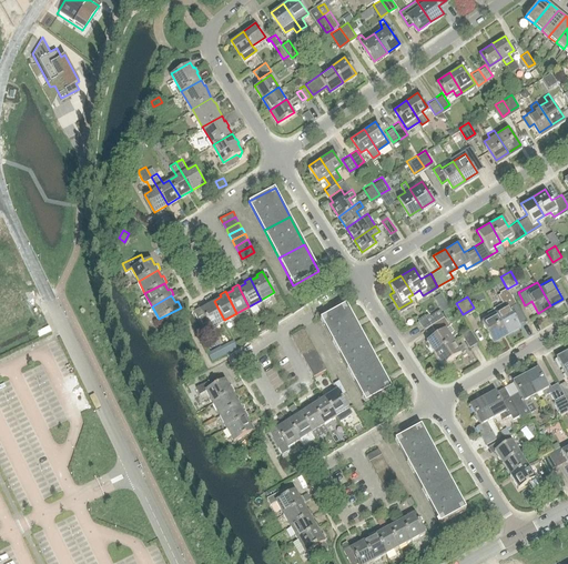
[(224,320),(214,301),(213,299),(206,302),(209,304),(201,308),(200,305),(194,309),(203,325),(209,322),(211,326),(224,320)]
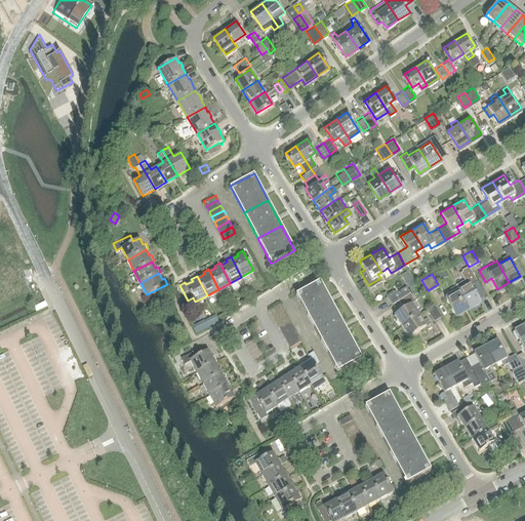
[(467,277),(454,284),(457,288),(468,307),(479,299),(469,281),(467,277)]
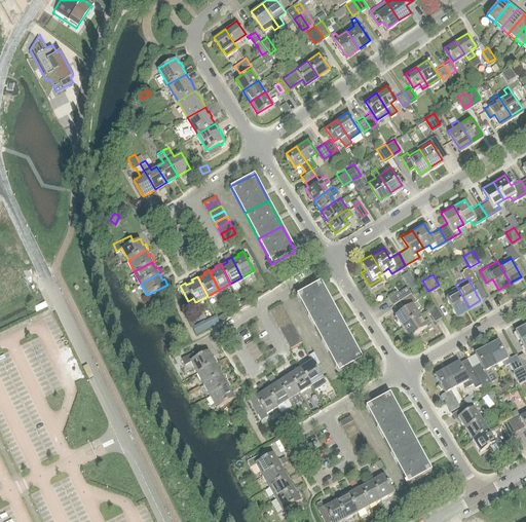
[(363,278),(359,282),(363,289),(367,286),(363,278)]
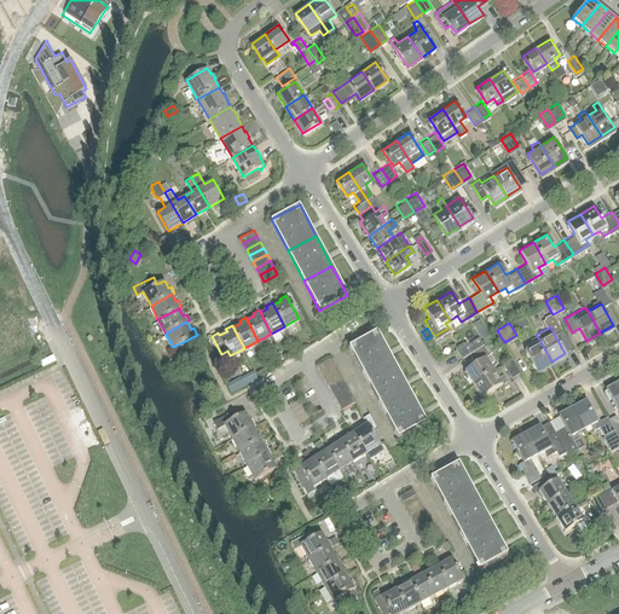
[(376,330),(348,346),(365,377),(393,361),(376,330)]
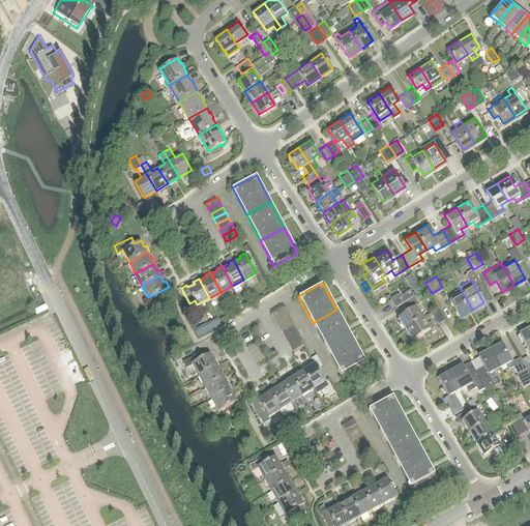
[(394,305),(402,301),(414,293),(410,287),(401,292),(399,290),(389,296),(394,305)]
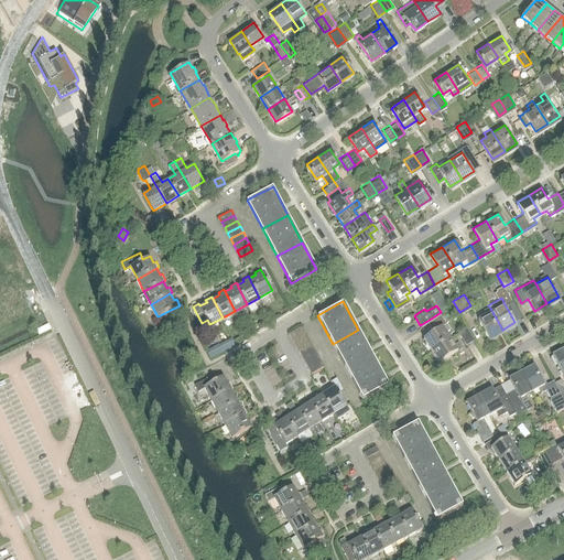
[(489,337),(502,330),(491,310),(488,305),(483,309),(486,313),(478,318),(489,337)]
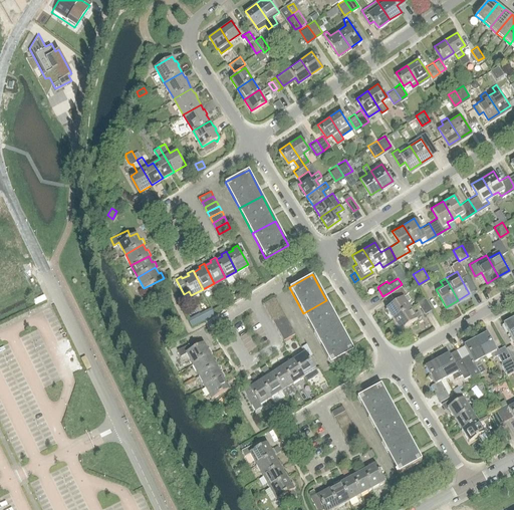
[(386,306),(393,317),(410,306),(406,301),(411,298),(402,284),(390,292),(395,300),(386,306)]
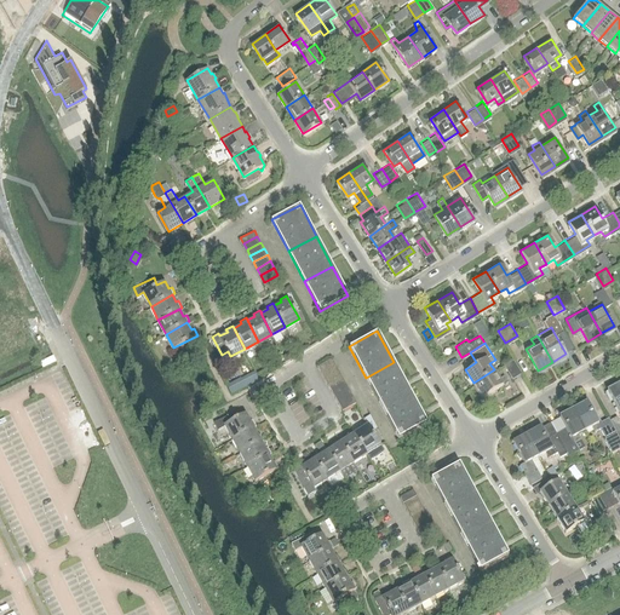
[(317,365),(321,371),(336,363),(332,356),(317,365)]
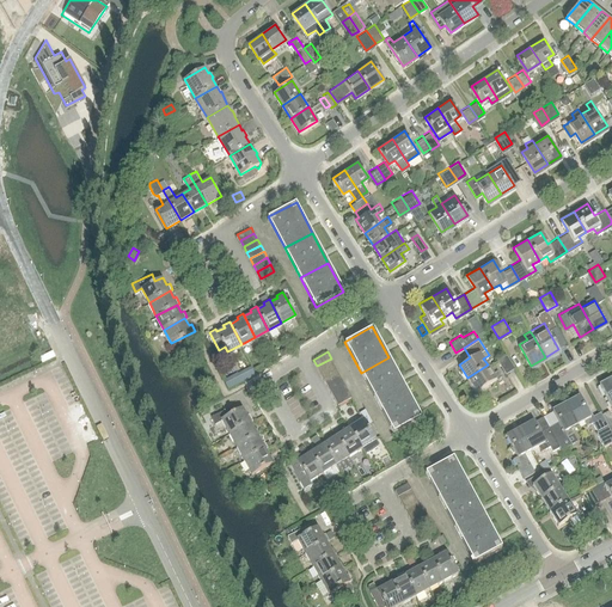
[(514,366),(506,353),(497,359),(506,371),(514,366)]
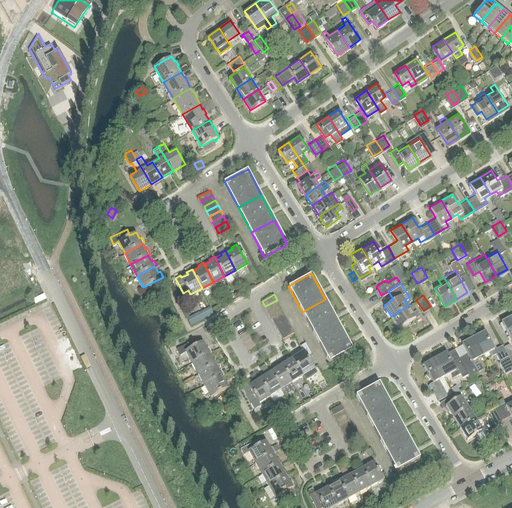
[(302,312),(316,336),(339,324),(325,299),(302,312)]
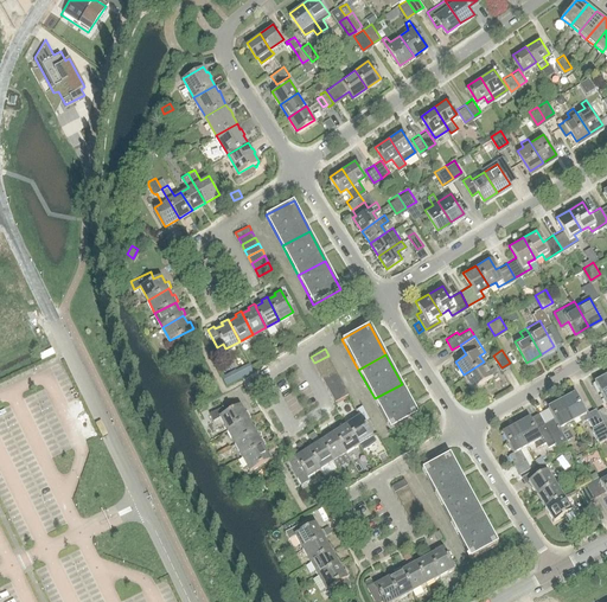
[(314,363),(318,369),(332,362),(328,356),(314,363)]
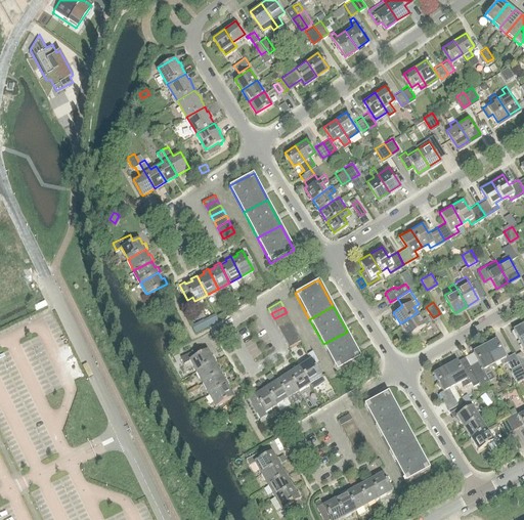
[(274,318),(277,323),(290,317),(287,312),(274,318)]
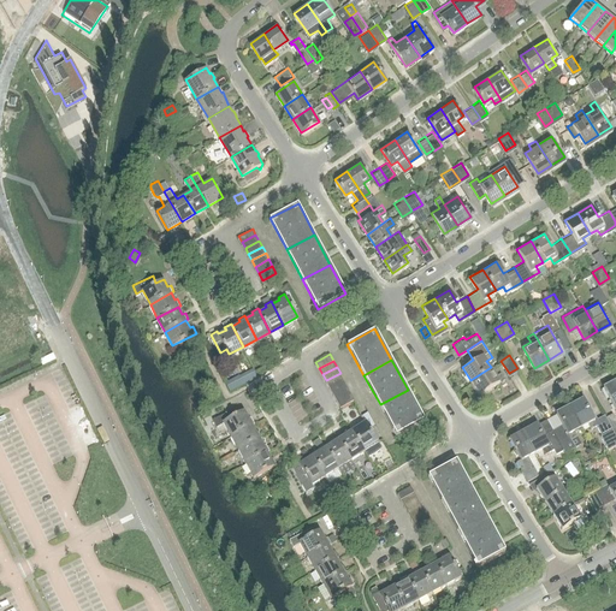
[(495,374),(491,367),(471,380),(479,393),(504,377),(501,371),(495,374)]
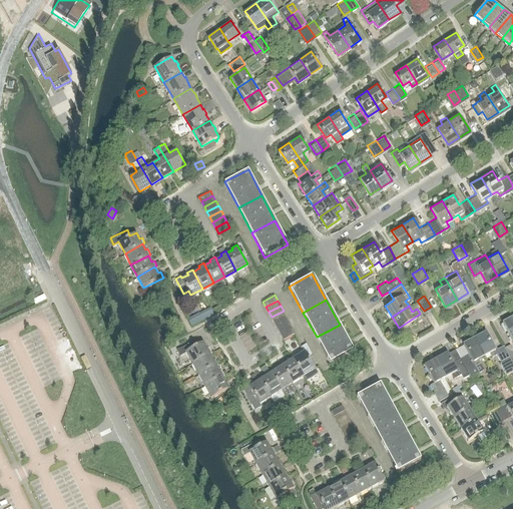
[(272,317),(275,322),(286,316),(284,311),(272,317)]
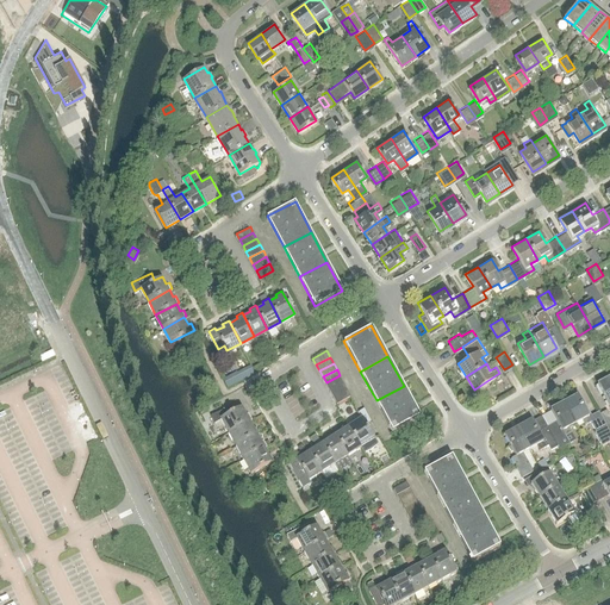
[(234,370),(224,375),(228,382),(237,378),(234,370)]
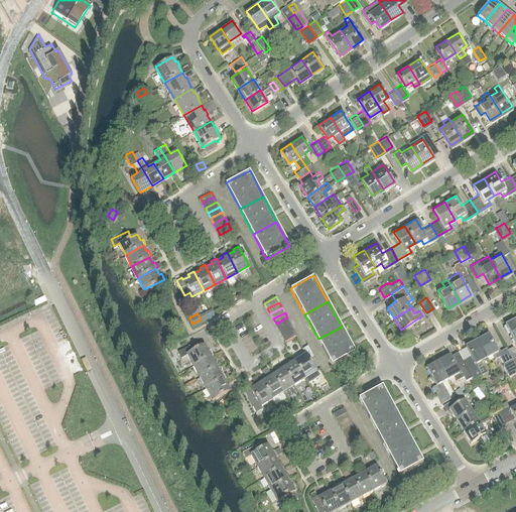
[(276,324),(279,329),(290,323),(287,317),(276,324)]
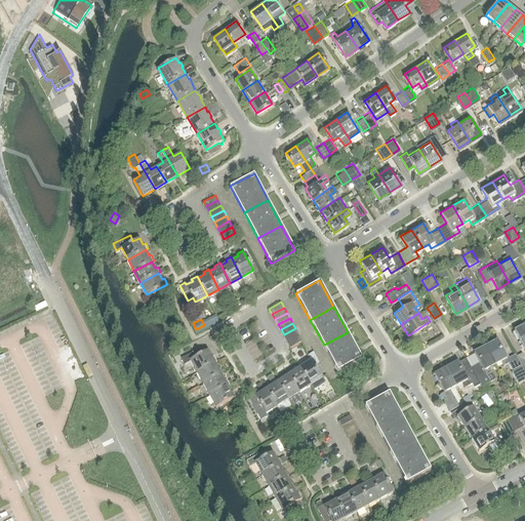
[(524,323),(514,329),(524,351),(524,323)]
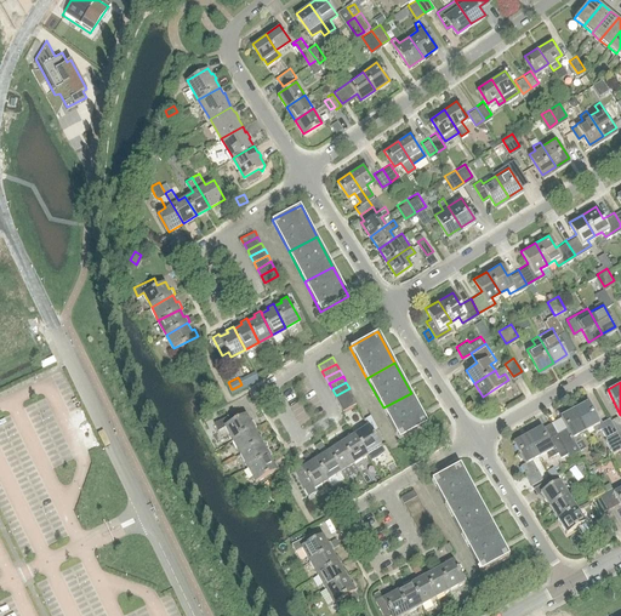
[(336,395),(340,403),(353,394),(349,388),(336,395)]
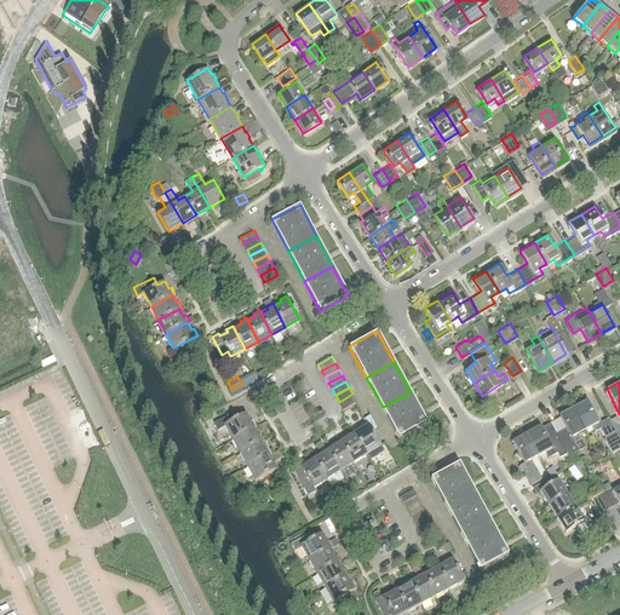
[(426,421),(411,392),(383,407),(399,437),(426,421)]
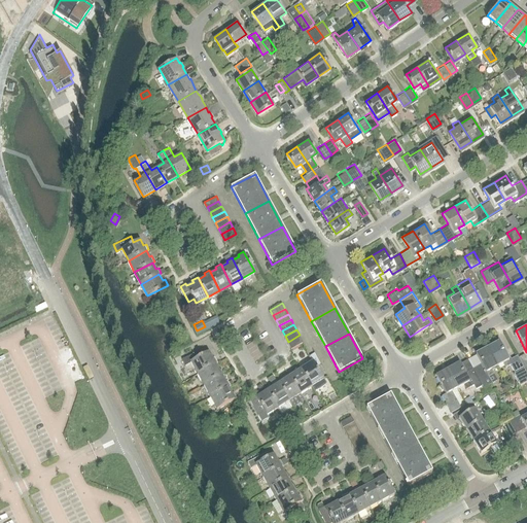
[(303,340),(300,335),(288,342),(291,347),(303,340)]
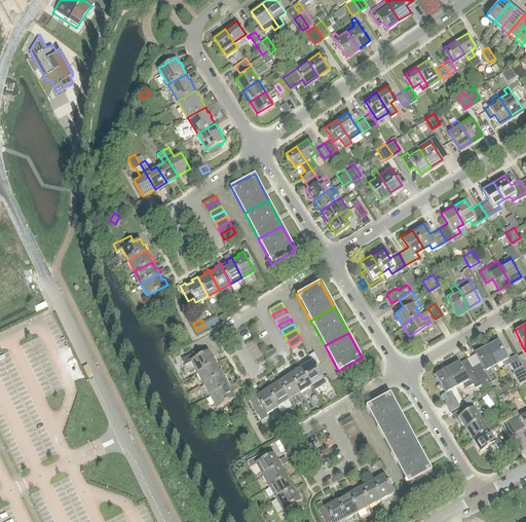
[(497,340),(486,346),(494,363),(500,360),(502,365),(509,362),(514,370),(512,371),(518,382),(525,377),(525,373),(522,366),(521,366),(515,353),(506,358),(497,340)]
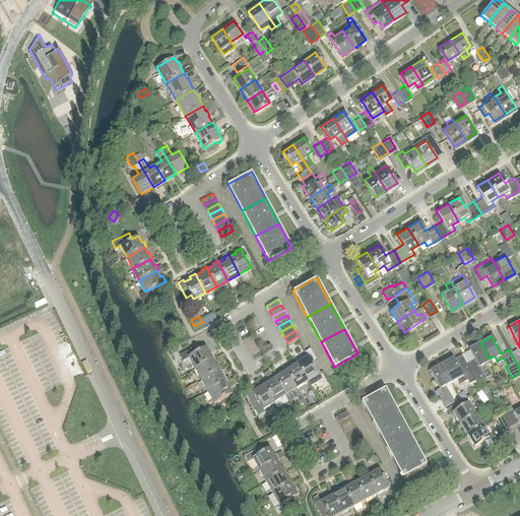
[(483,362),(489,359),(480,342),(468,348),(472,355),(464,359),(474,378),(475,380),(489,373),(483,362)]
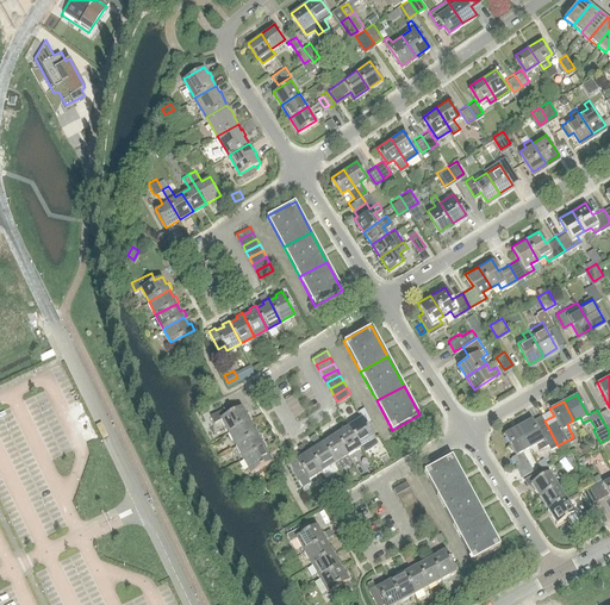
[(249,418),(253,417),(249,411),(247,412),(242,404),(235,409),(231,403),(211,412),(216,420),(222,417),(229,430),(249,418)]
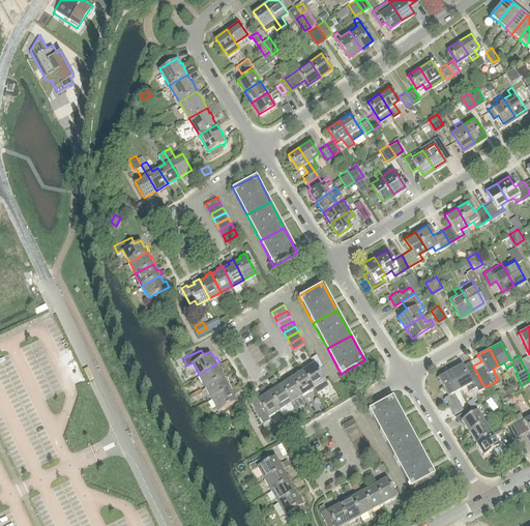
[(529,361),(526,353),(519,356),(526,369),(529,376),(529,361)]
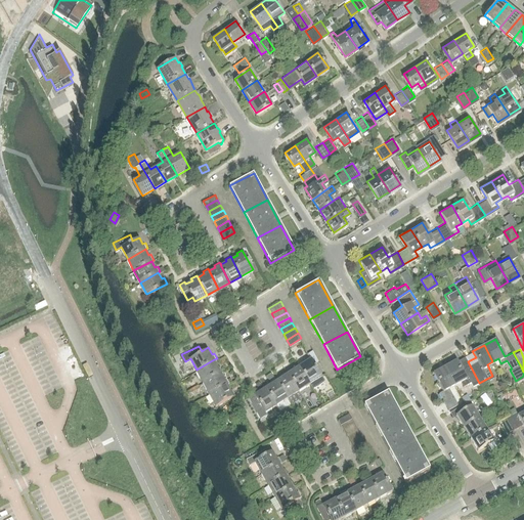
[(321,375),(309,355),(304,359),(305,361),(299,364),(298,362),(293,366),(294,369),(288,372),(287,370),(281,374),(282,376),(277,379),(275,377),(270,381),(272,383),(266,386),(265,384),(259,388),(261,390),(255,393),(254,391),(248,395),(257,410),(256,412),(259,418),(266,413),(265,412),(287,397),(290,402),(301,395),(298,390),(310,382),(312,387),(324,379),(321,375)]
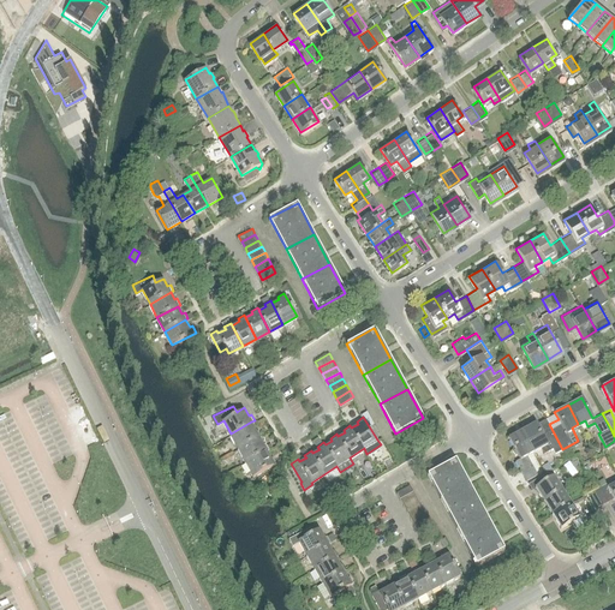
[(251,422),(231,434),(238,447),(260,435),(260,436),(262,434),(258,428),(256,429),(251,422)]
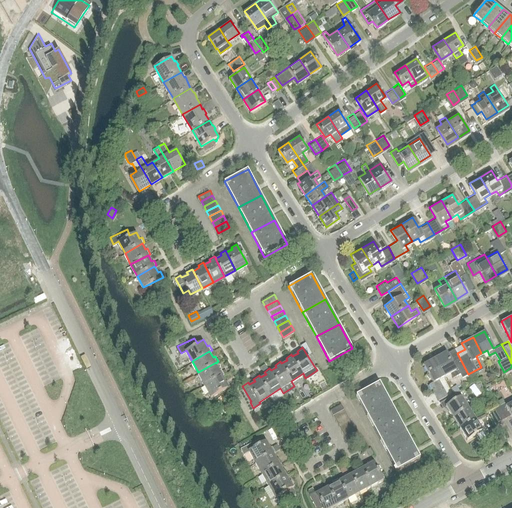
[(451,356),(453,360),(451,361),(446,351),(435,357),(444,375),(450,371),(451,375),(458,371),(461,375),(467,372),(457,353),(451,356)]
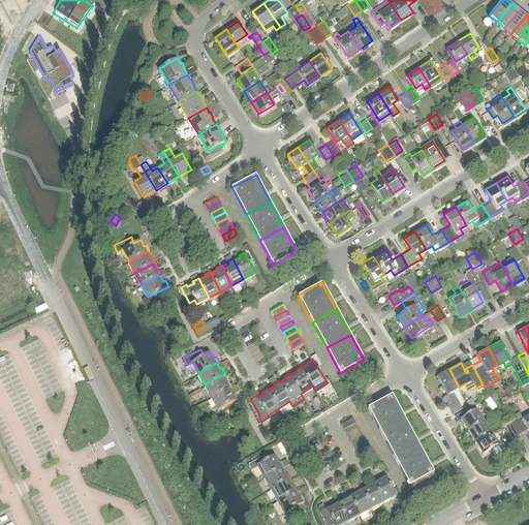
[(453,391),(459,388),(449,369),(438,375),(447,393),(443,395),(453,411),(462,406),(453,391)]
